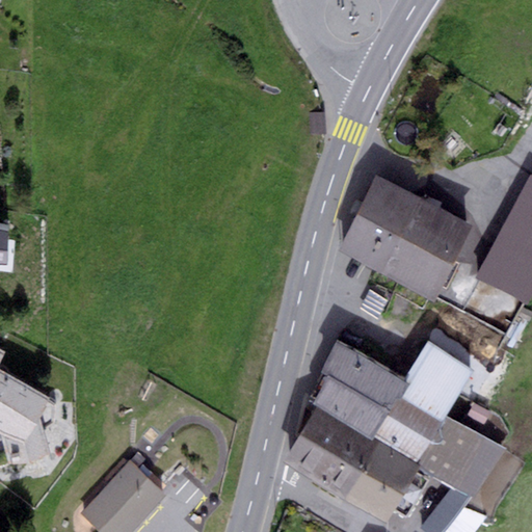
[(325,111),(310,112),(311,134),(326,133),(325,111)]
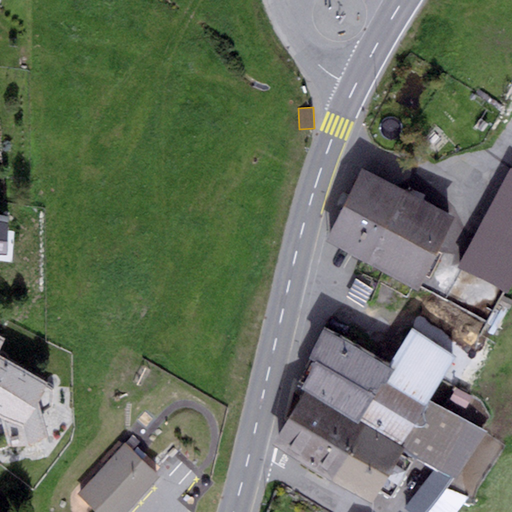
[(511,167),(457,266),(507,293),(511,284),(511,167)]
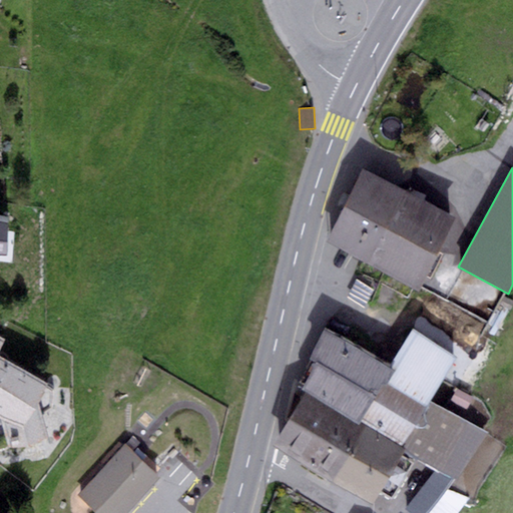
[(326,241),(365,263),(403,189),(364,169),(326,241)]
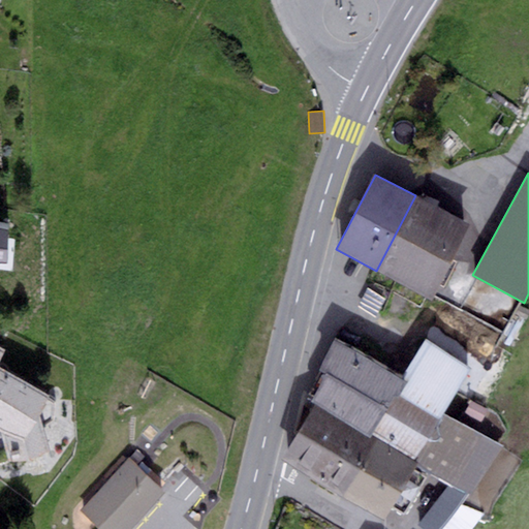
[(470,224),(415,195),(376,271),(431,299),(470,224)]
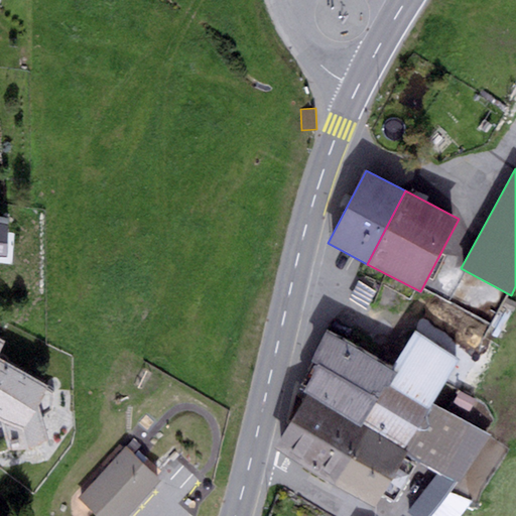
[(0,218),(0,255),(9,256),(12,220),(0,218)]
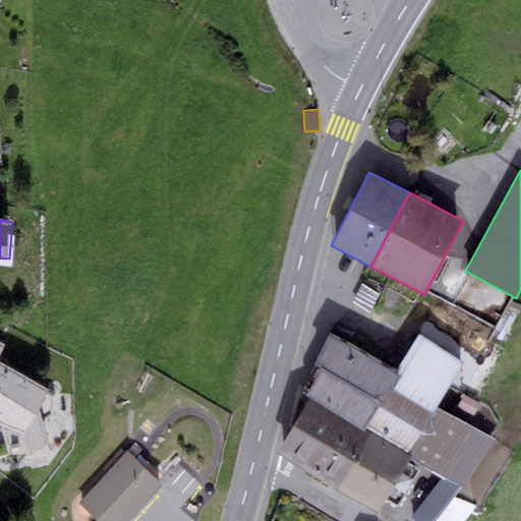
[(304,396),(309,398),(363,429),(397,372),(332,335),(314,364),(321,368),(304,396)]
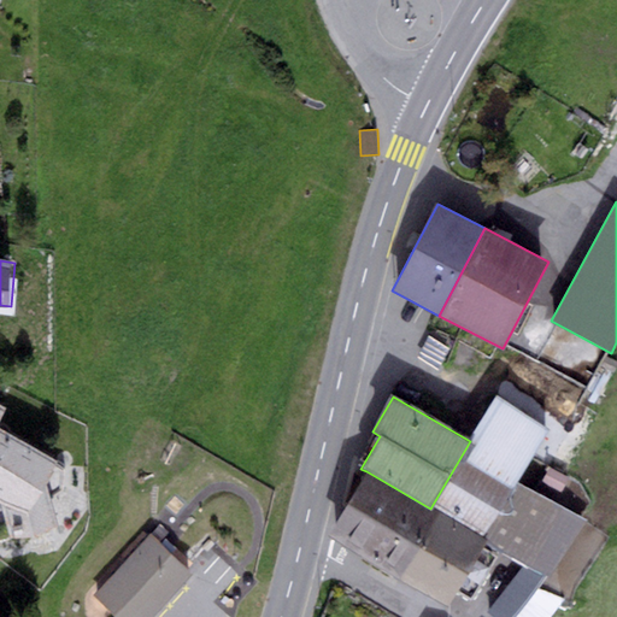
[(438,513),(485,540),(518,482),(551,428),(497,397),(470,441),(430,509),(438,513)]
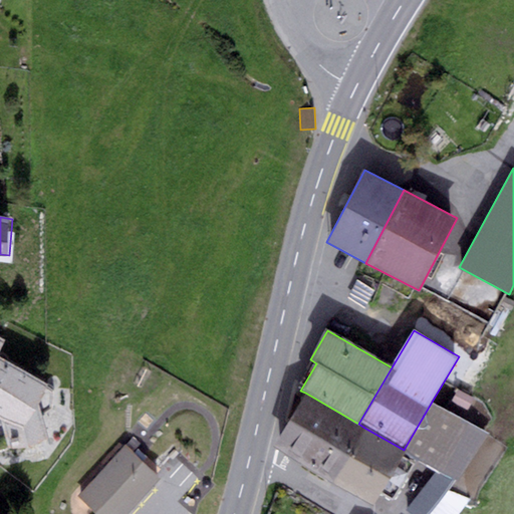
[(0,350),(4,339),(0,336),(0,416),(29,432),(49,383),(0,356),(0,350)]
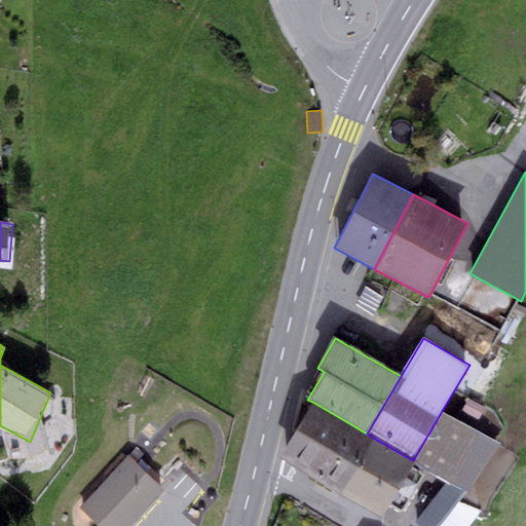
[(373,438),(367,434),(312,402),(279,457),(341,493),(373,438)]
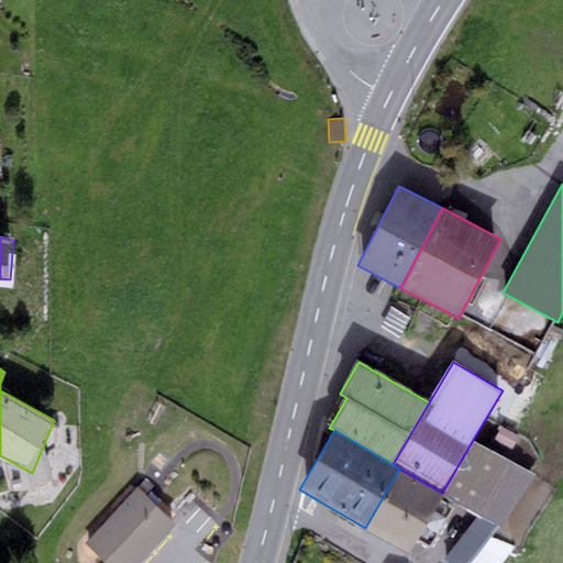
[(533,475),(473,440),(442,493),(503,528),(533,475)]
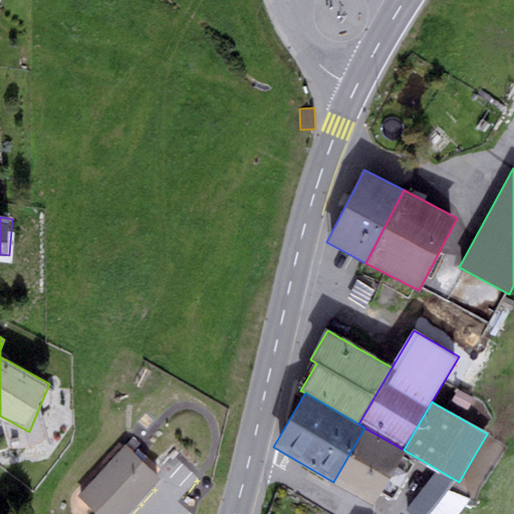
[(372,504),(404,450),(364,428),(333,482),(372,504)]
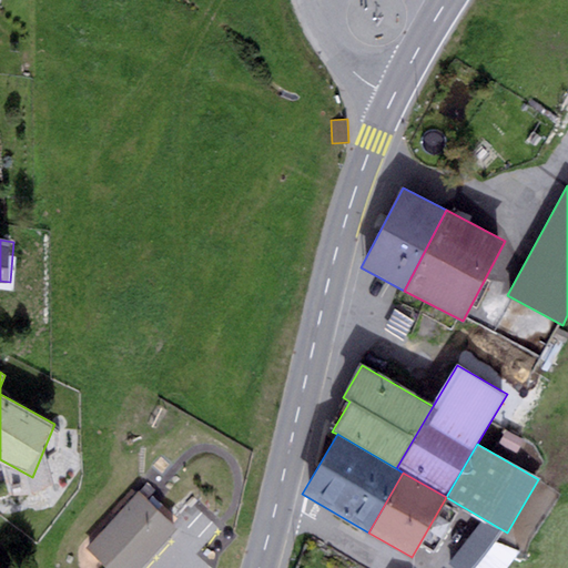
[(139,492),(87,548),(108,567),(141,567),(154,555),(179,528),(139,492)]
